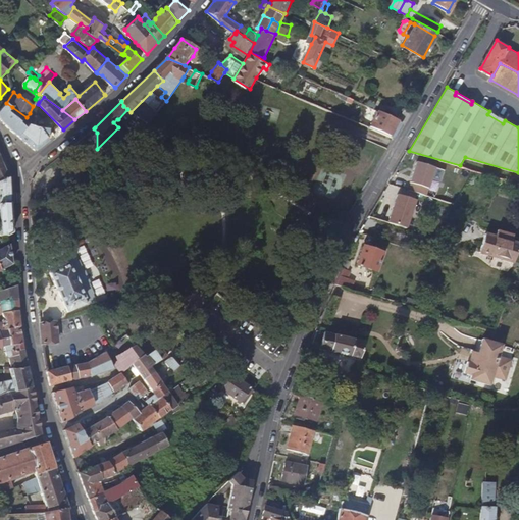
[(6,103),(0,111),(0,115),(3,121),(7,113),(12,107),(6,103)]
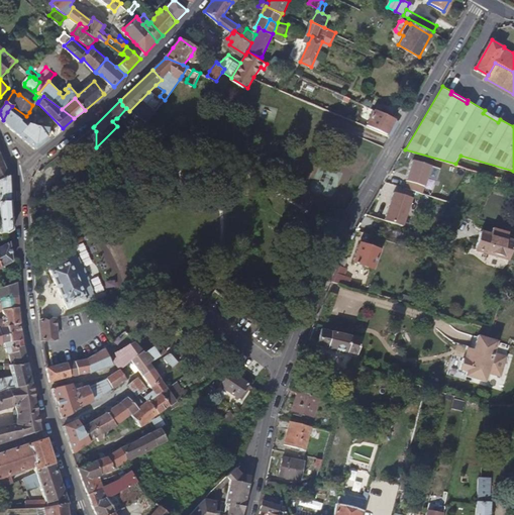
[(25,128),(26,116),(12,106),(7,112),(25,128)]
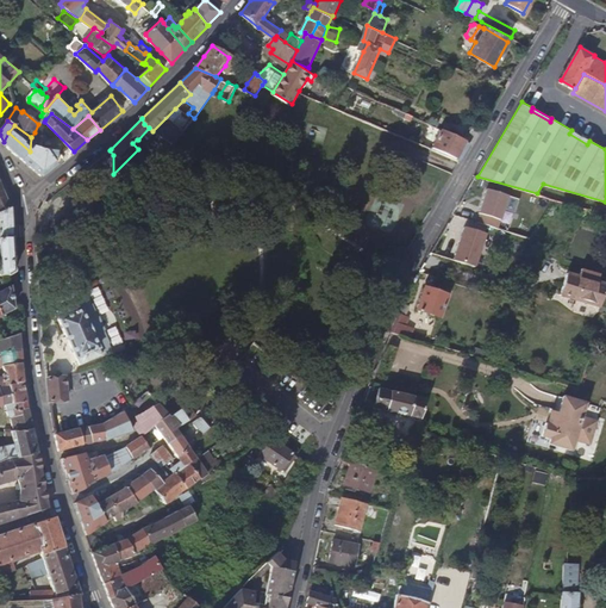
[(473,143),(442,129),(433,148),(462,161),(473,143)]
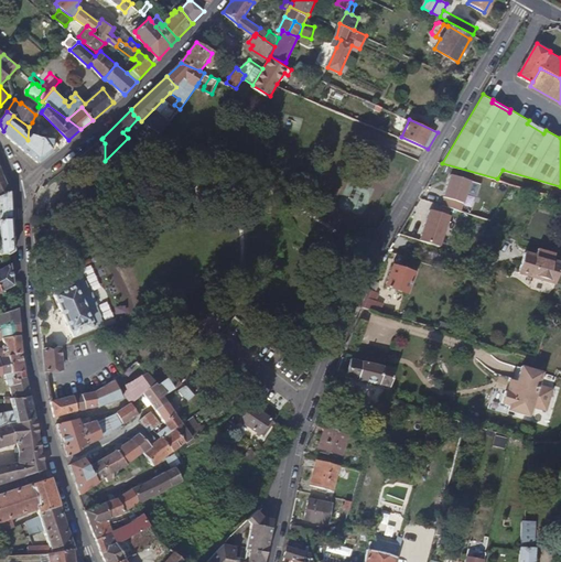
[(543,133),(546,130),(529,120),(527,123),(543,133)]
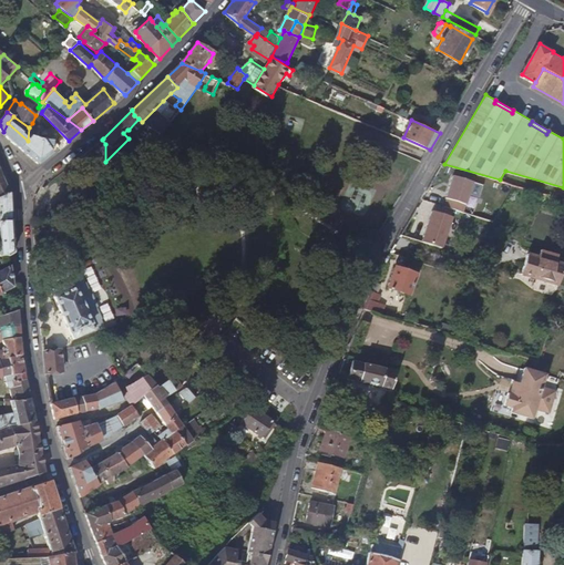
[(28,141),(8,123),(3,132),(13,141),(22,149),(28,141)]
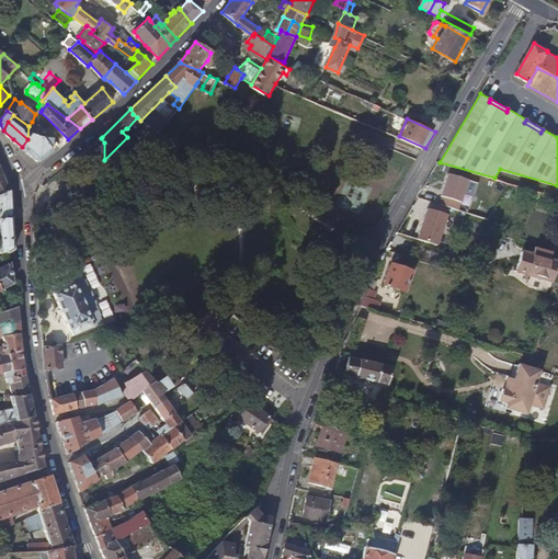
[(32,122),(29,126),(27,139),(31,135),(34,136),(38,124),(32,122)]
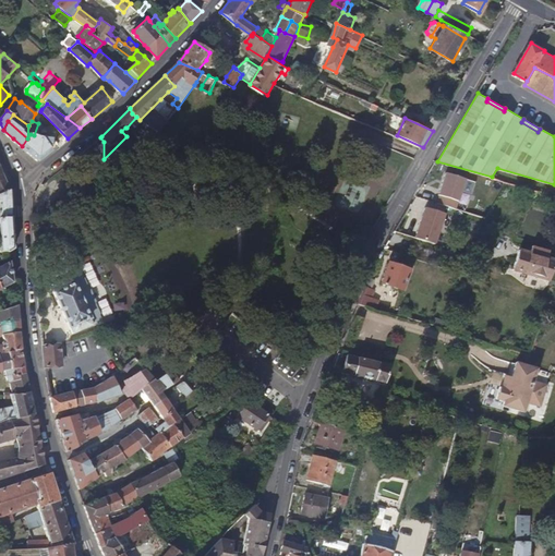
[(31,134),(27,139),(22,146),(39,160),(52,149),(51,147),(52,146),(50,144),(52,142),(52,137),(41,137),(34,135),(31,134)]
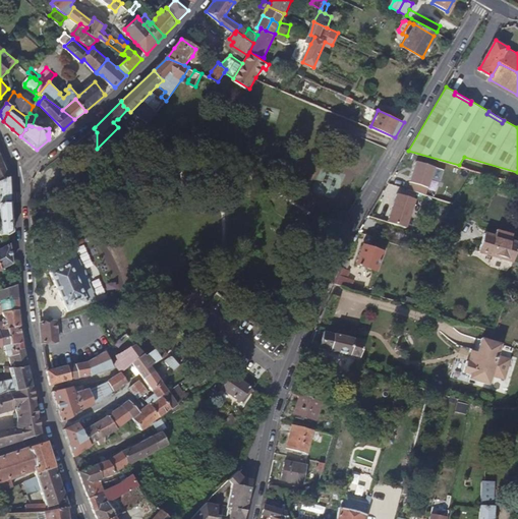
[(79,140),(67,151),(75,160),(97,153),(97,149),(97,132),(94,128),(79,140)]
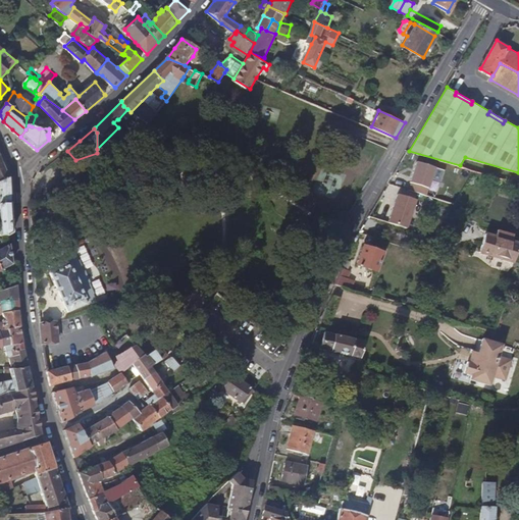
[(130,130),(124,135),(131,140),(136,134),(134,132),(133,133),(130,130)]
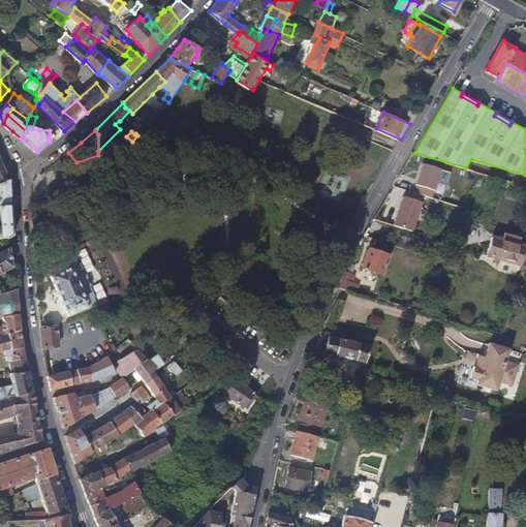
[(137,135),(132,142),(136,146),(142,140),(137,135)]
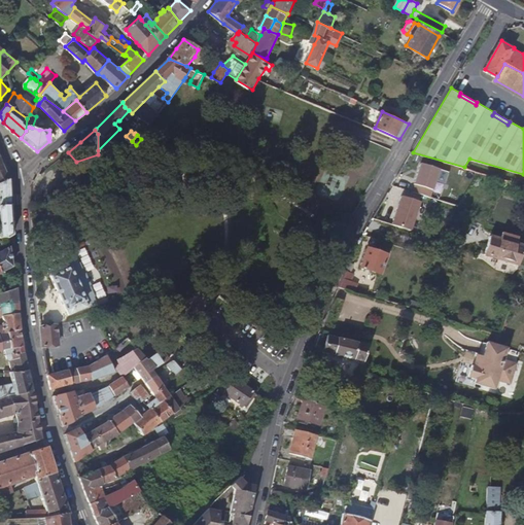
[(443,167),(424,162),(418,182),(437,187),(443,167)]
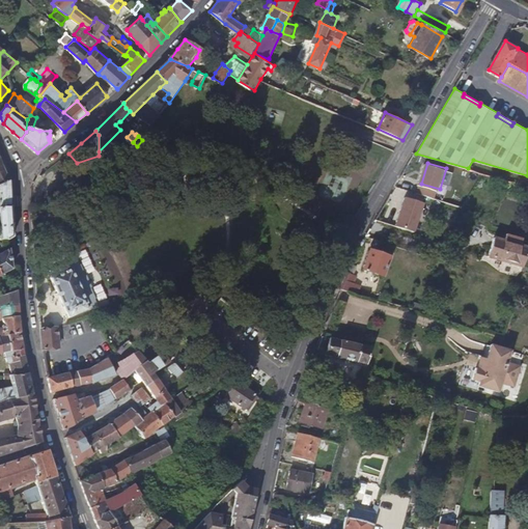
[(0,184),(9,179),(3,165),(0,167),(0,184)]
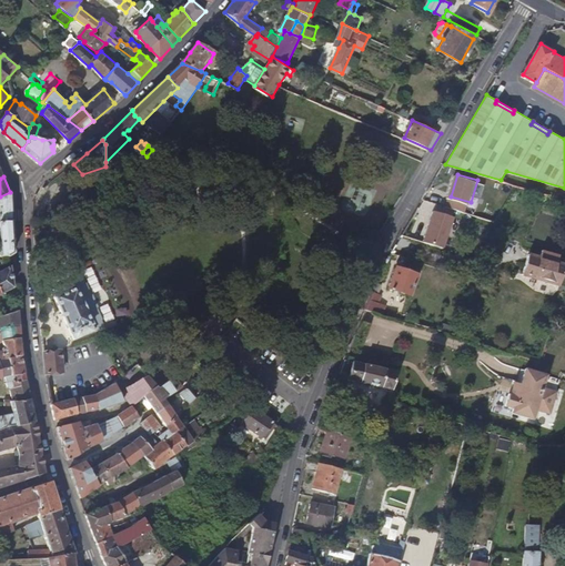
[(0,220),(13,220),(13,219),(10,192),(0,196),(0,220)]
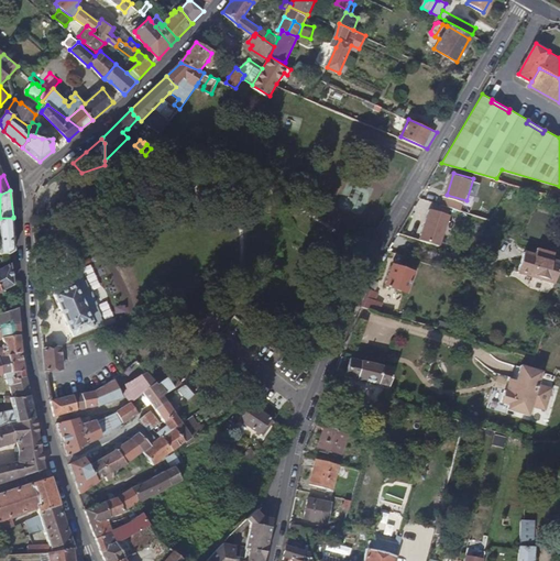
[(467,200),(447,195),(445,202),(463,208),(467,200)]
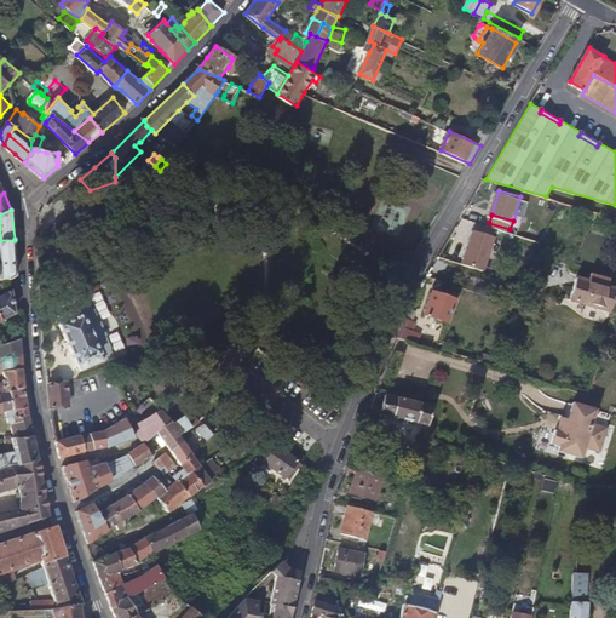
[(498,235),(476,228),(466,261),(488,268),(498,235)]
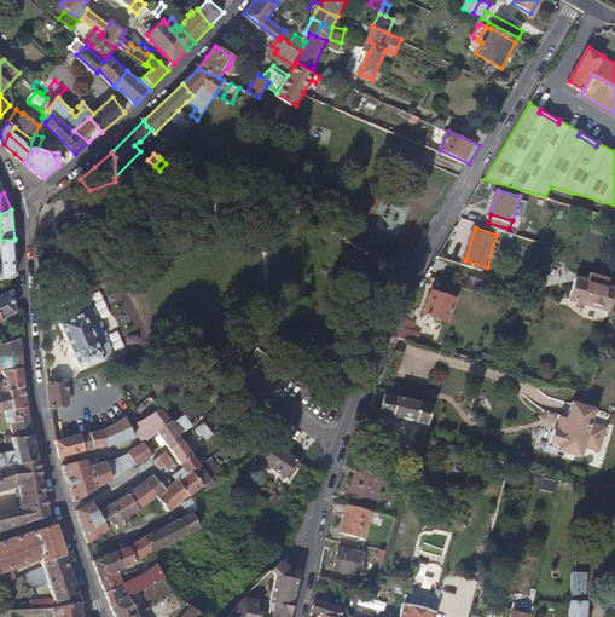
[(17,275),(15,240),(0,240),(0,246),(4,277),(11,278),(17,275)]
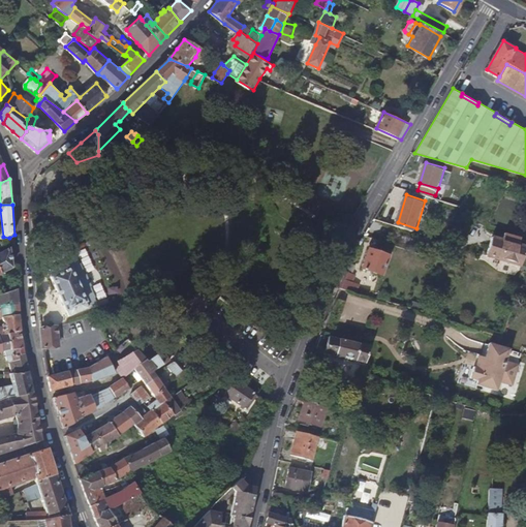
[(525,245),(493,237),(488,255),(522,266),(525,254),(525,245)]
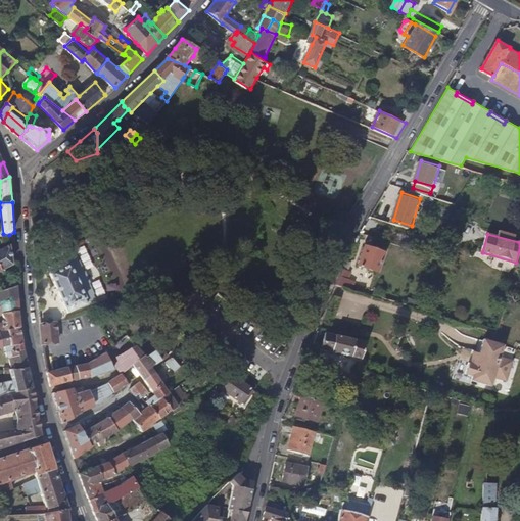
[(11,244),(0,249),(0,265),(2,270),(5,268),(14,264),(11,244)]
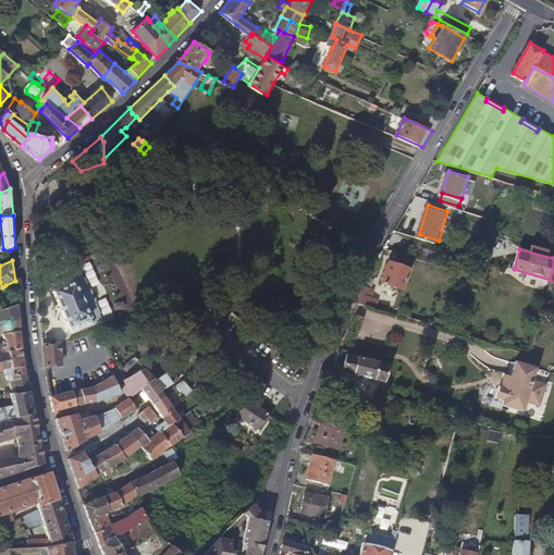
[(409,269),(389,262),(382,282),(403,288),(409,269)]
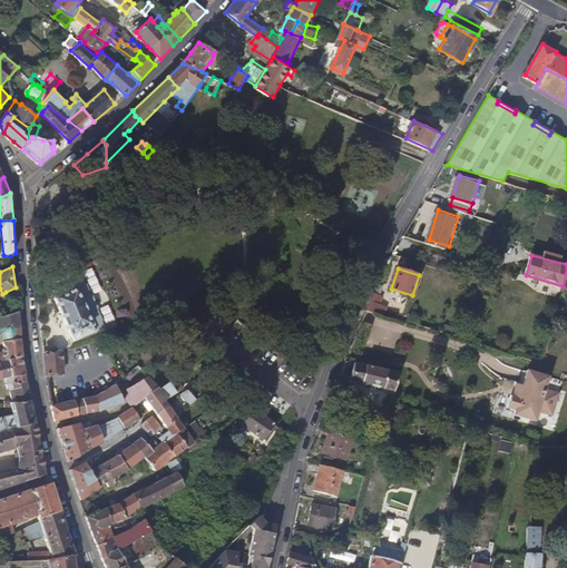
[(80,294),(75,281),(54,290),(57,296),(56,297),(72,333),(76,340),(97,330),(80,294)]
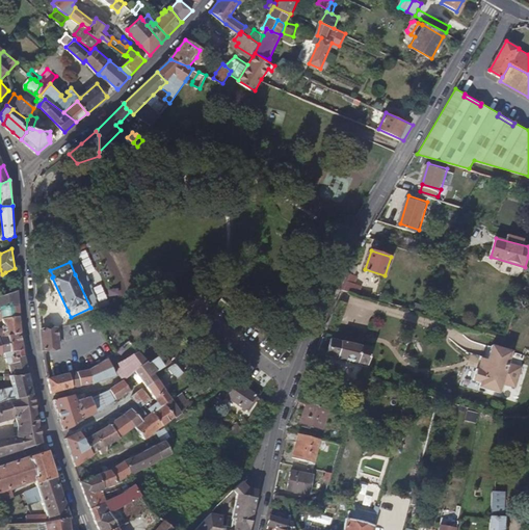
[(351,291),(359,276),(353,274),(348,272),(342,289),(351,291)]
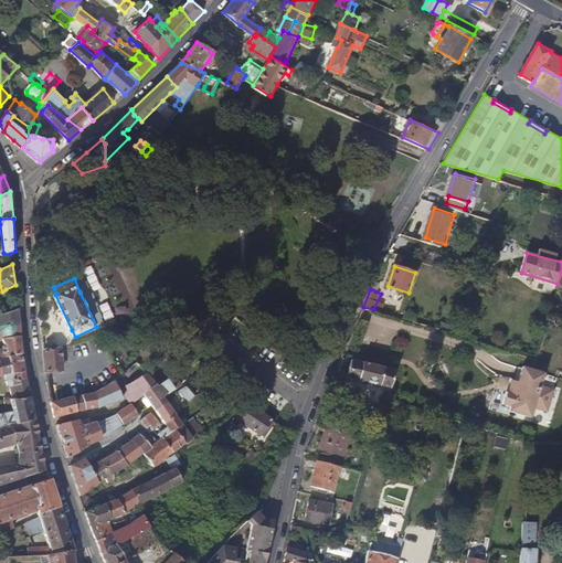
[(2,329),(2,330),(4,338),(21,336),(21,322),(2,329)]
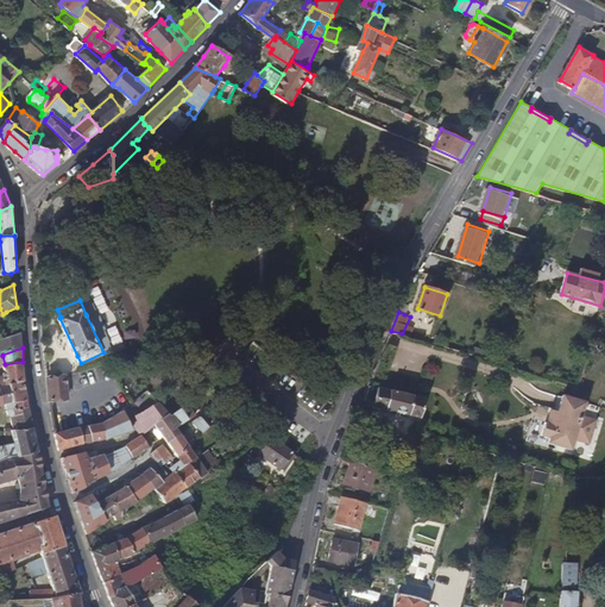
[(23,362),(5,364),(4,364),(6,370),(4,373),(4,375),(0,375),(0,386),(10,385),(12,383),(23,382),(25,382),(23,362)]
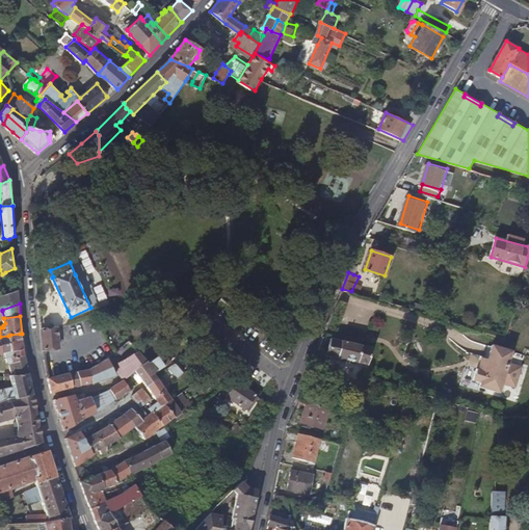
[(58,347),(56,327),(42,329),(44,349),(58,347)]
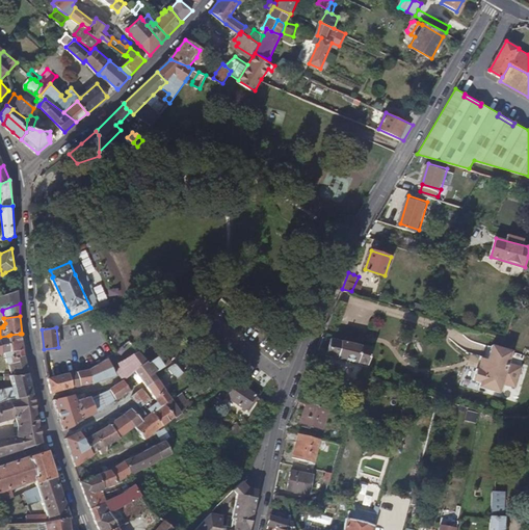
[(10,335),(8,336),(15,356),(25,354),(23,349),(24,347),(20,334),(10,335)]
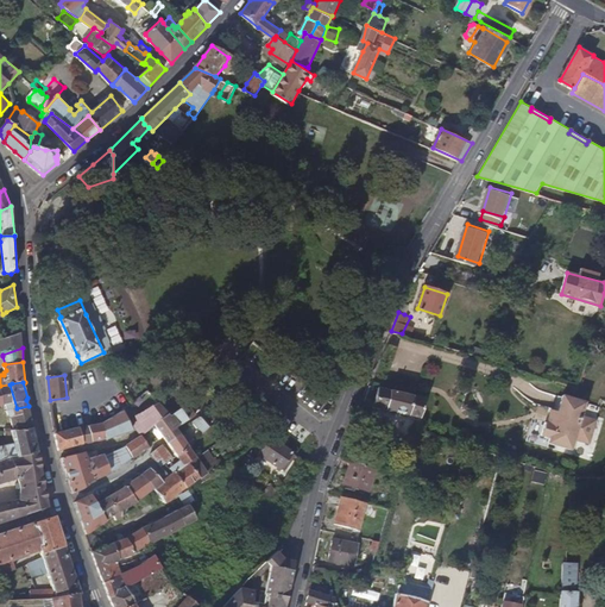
[(10,385),(0,386),(0,401),(4,401),(7,412),(10,412),(12,420),(10,421),(12,429),(32,427),(29,406),(17,408),(10,385)]
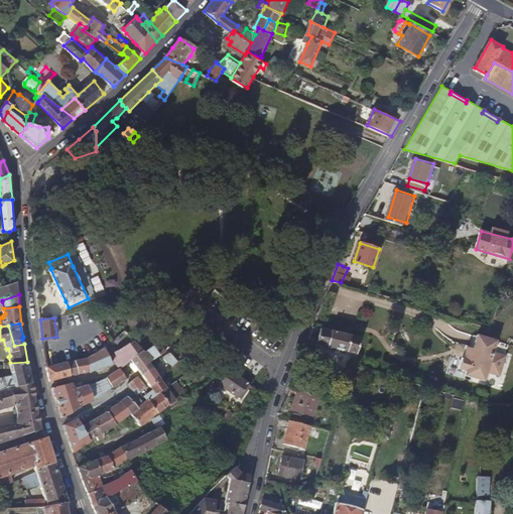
[(360,337),(322,328),(319,336),(318,344),(357,353),(360,337)]
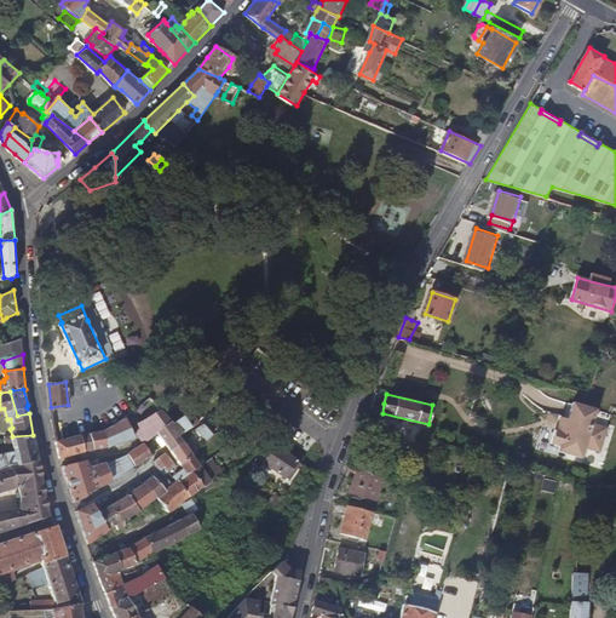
[(206,417),(220,404),(212,398),(201,411),(206,417)]
